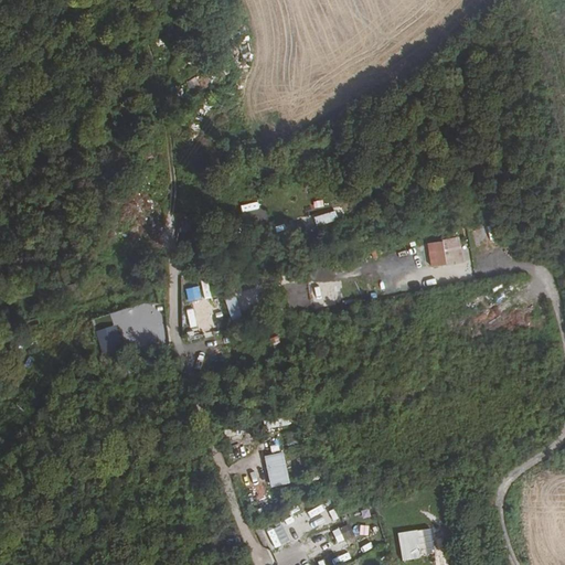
[(315,215),(317,225),(338,220),(336,211),(315,215)]
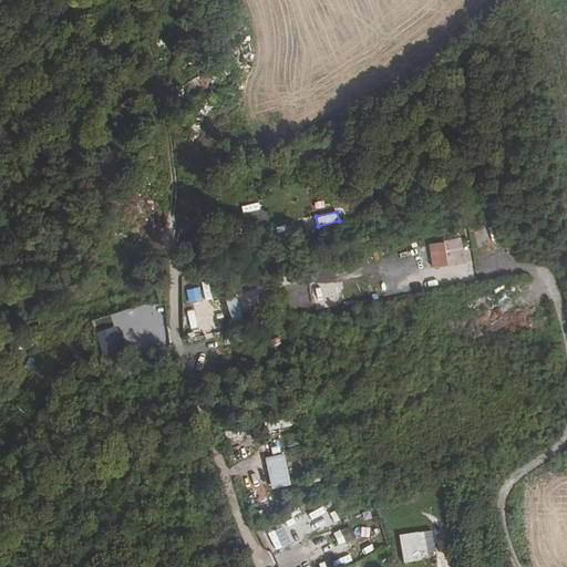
[(305,218),(308,230),(318,227),(313,215),(305,218)]
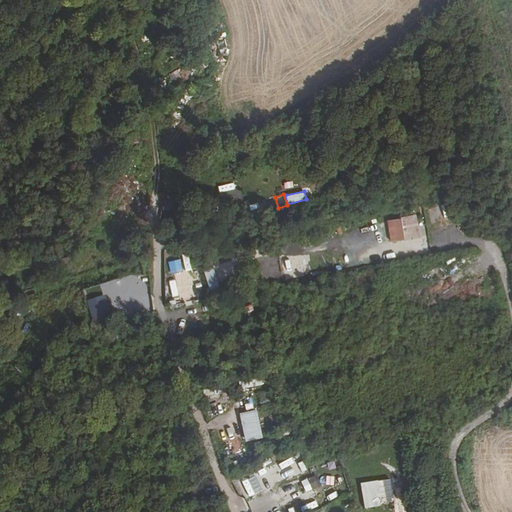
[(417,216),(388,218),(389,240),(425,238),(424,225),(417,225),(417,216)]
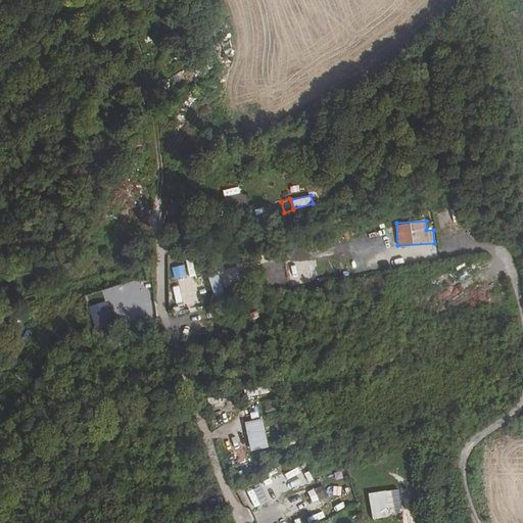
[(375,231),(377,242),(389,240),(388,229),(375,231)]
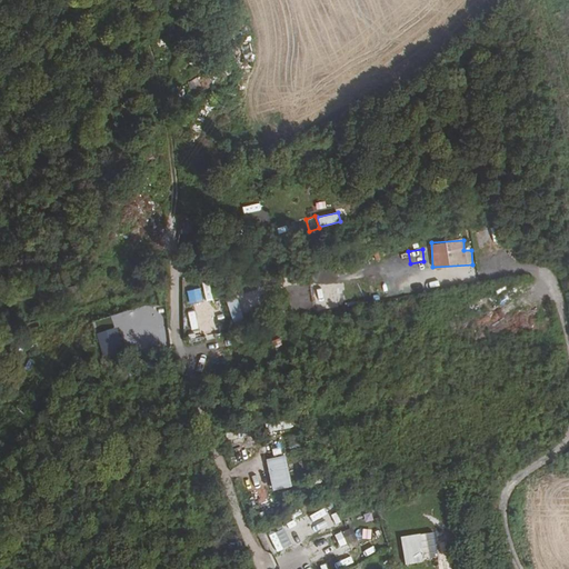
[(392,265),(405,262),(403,255),(391,257),(392,265)]
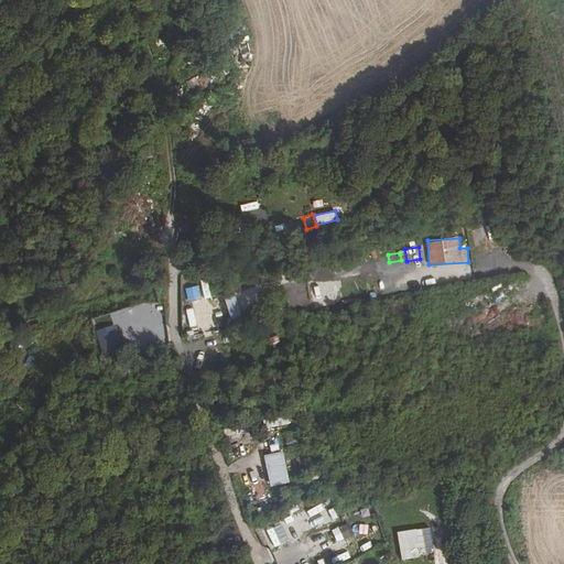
[(378,278),(380,293),(397,292),(394,277),(378,278)]
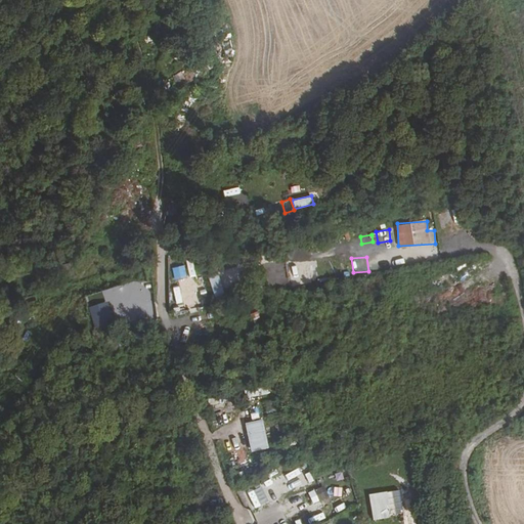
[(215,301),(225,298),(218,273),(209,276),(215,301)]
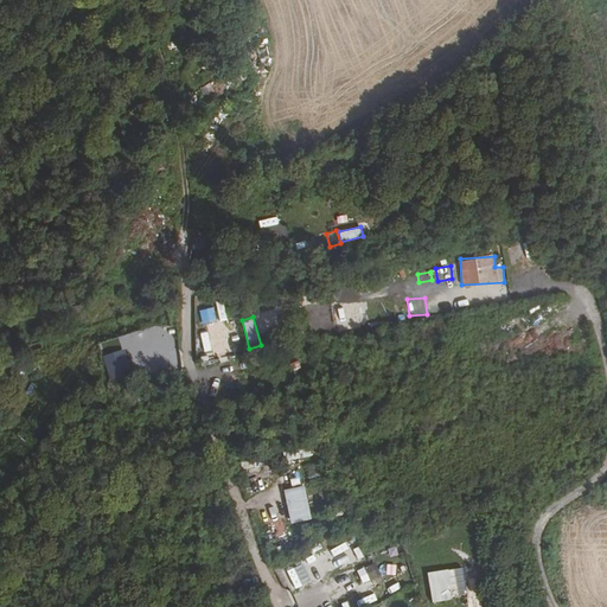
[(163,346),(163,345),(155,328),(140,330),(102,346),(113,372),(113,374),(147,371),(151,370),(161,369),(168,366),(167,366),(167,358),(163,346)]
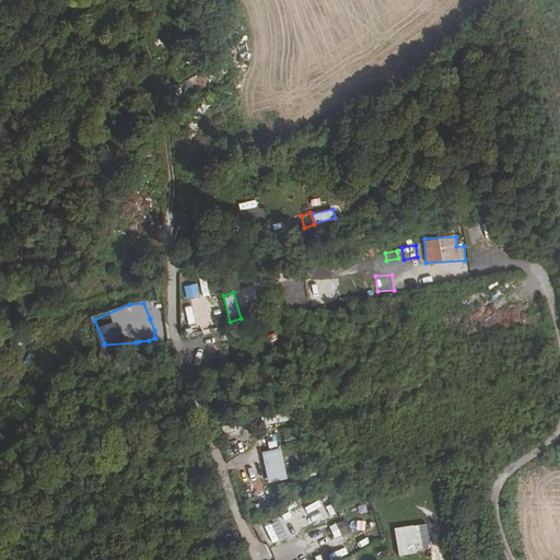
[(188,325),(195,324),(191,306),(185,307),(188,325)]
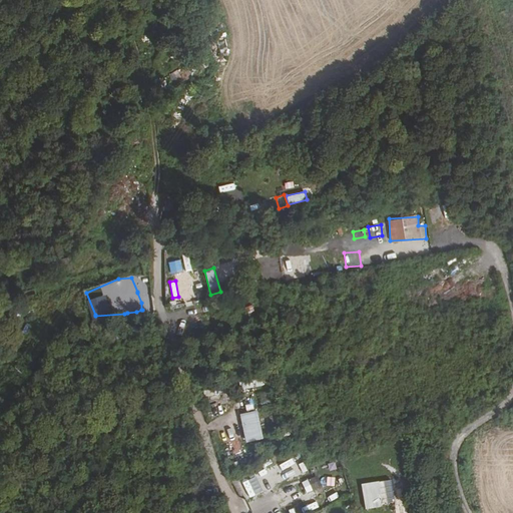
[(196,284),(197,299),(205,298),(204,284),(196,284)]
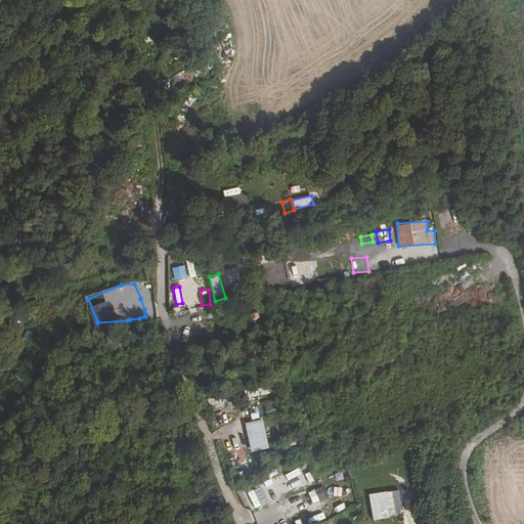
[(267,387),(245,390),(247,404),(254,403),(254,396),(268,394),(267,387)]
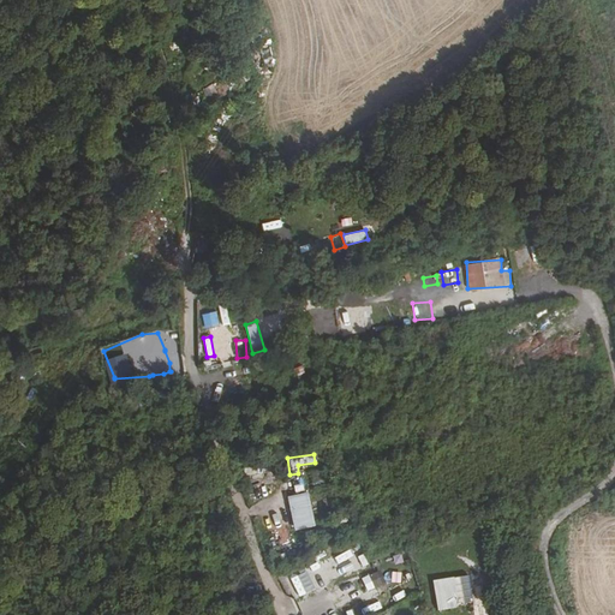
[(260,472),(254,473),(257,489),(264,487),(260,472)]
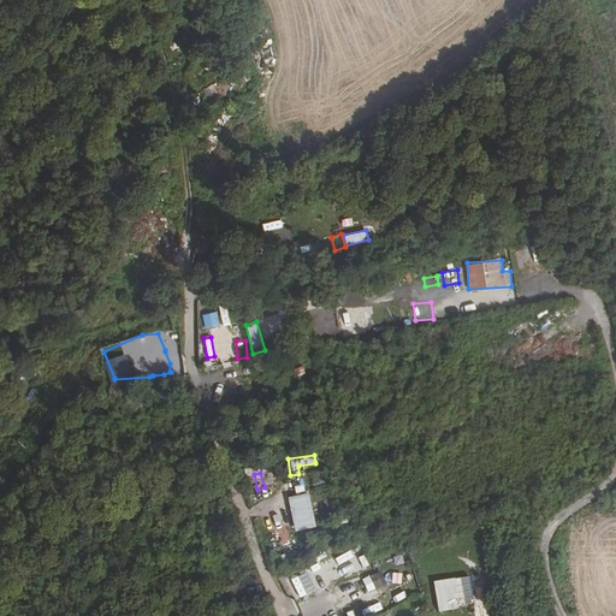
[(297,495),(307,490),(301,479),(292,484),(297,495)]
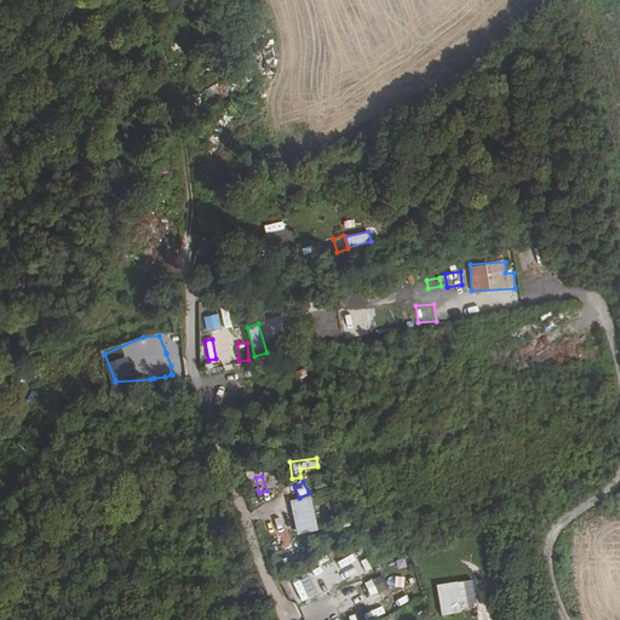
[(288,501),(298,537),(319,532),(309,497),(288,501)]
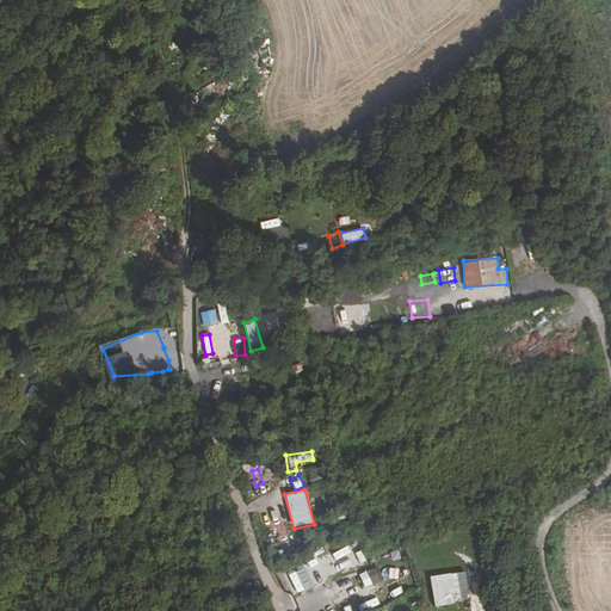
[(271,565),(288,560),(284,548),(267,553),(271,565)]
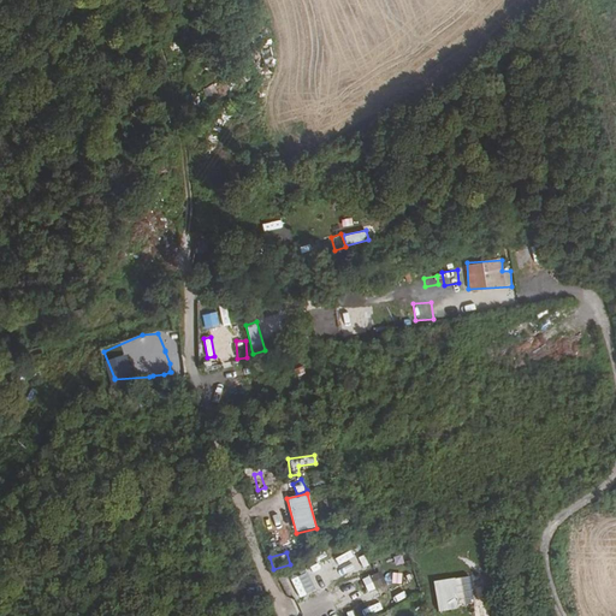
[(331,580),(347,572),(338,556),(323,564),(331,580)]
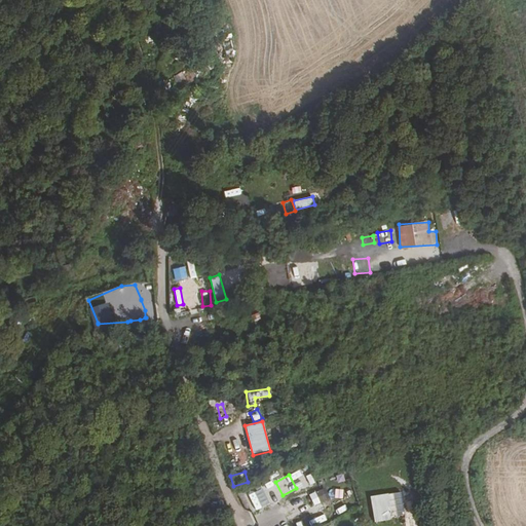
[(314,504),(330,499),(325,488),(309,493),(314,504)]
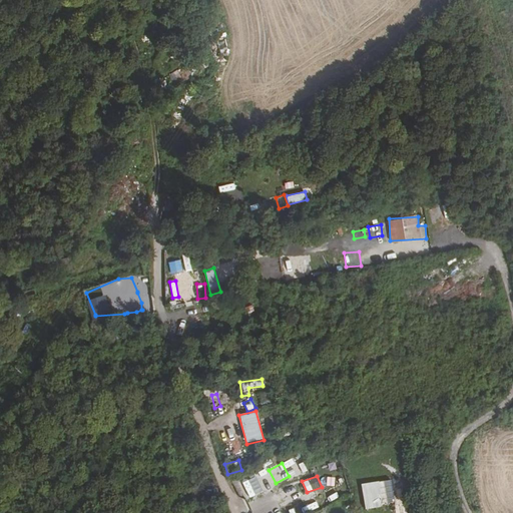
[(392,481),(362,484),(364,510),(395,507),(392,481)]
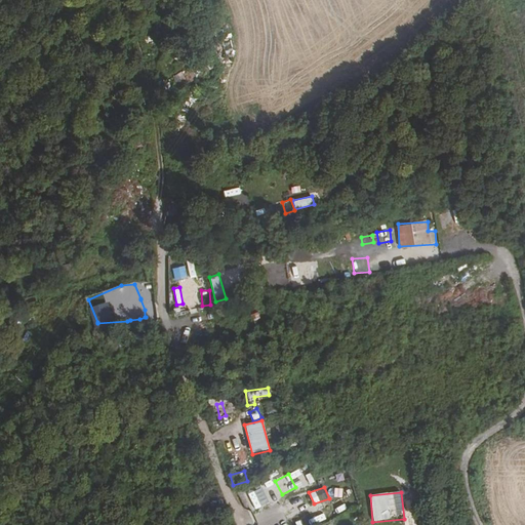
[(290,512),(306,508),(305,501),(288,505),(290,512)]
